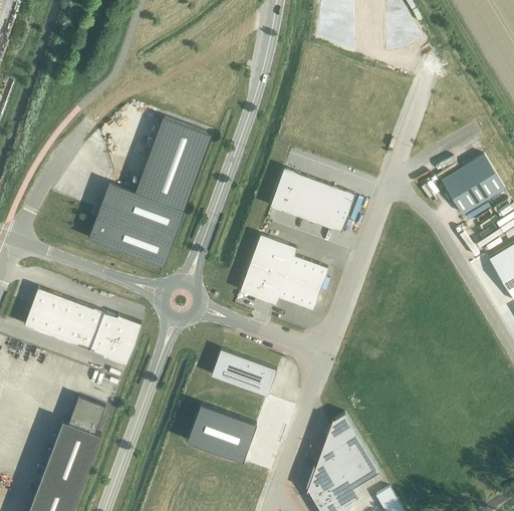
[(148,158),(135,193),(184,211),(197,175),(213,134),(164,116),(148,158)]
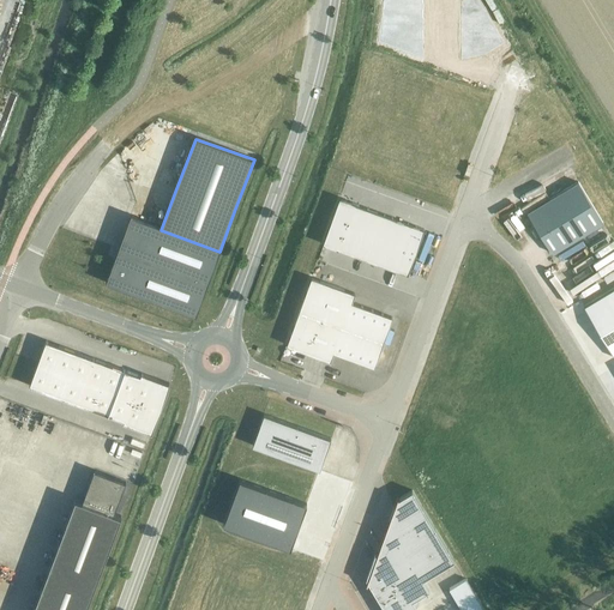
[(578,186),(527,217),(552,257),(603,225),(578,186)]
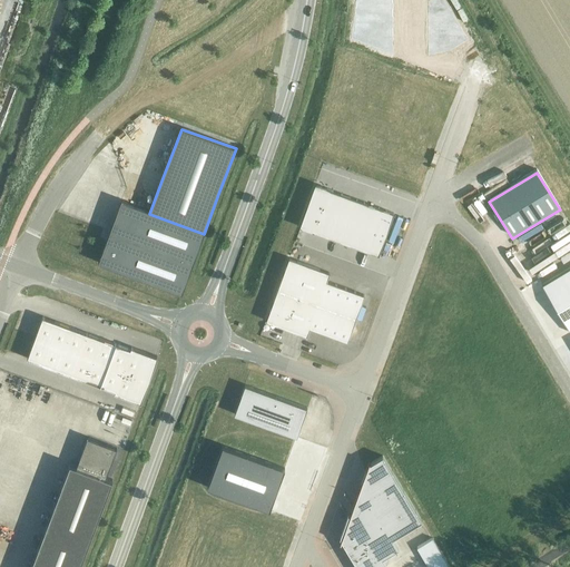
[(315,188),(300,230),(379,258),(393,216),(315,188)]
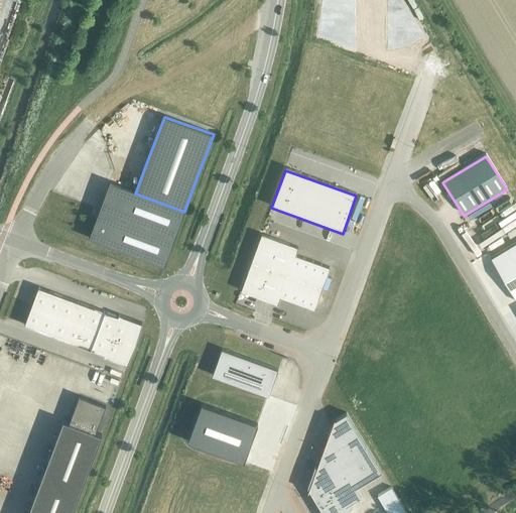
[(135,194),(109,184),(89,241),(164,268),(184,212),(135,194)]
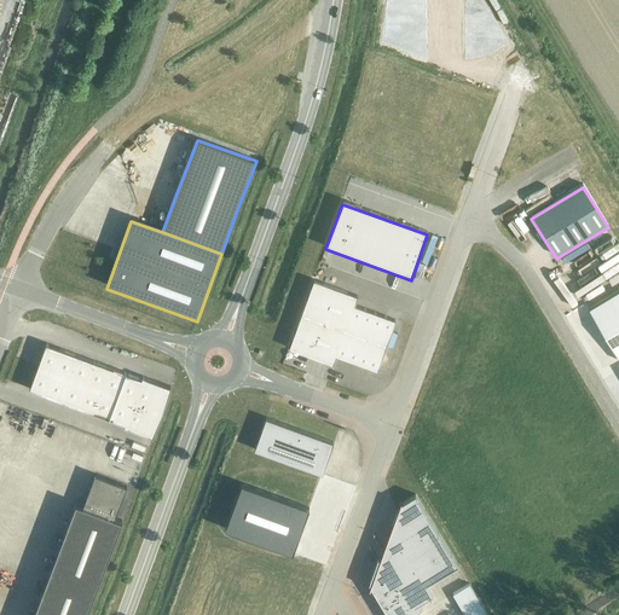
[(313,284),(301,318),(345,334),(354,308),(358,300),(313,284)]
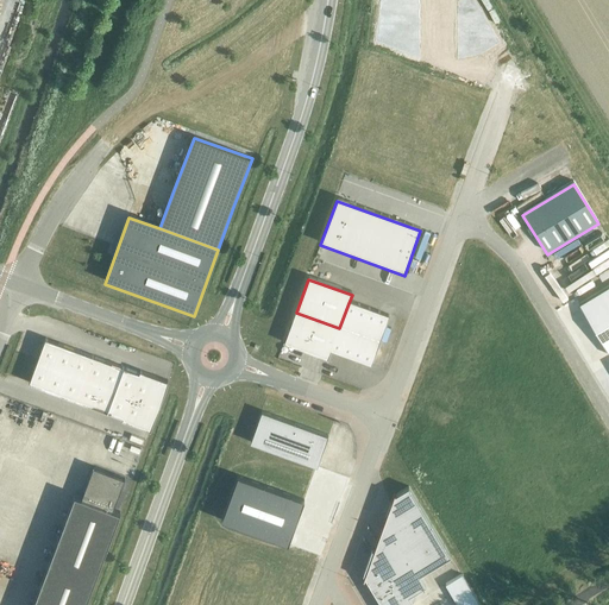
[(608,289),(578,308),(608,358),(608,289)]
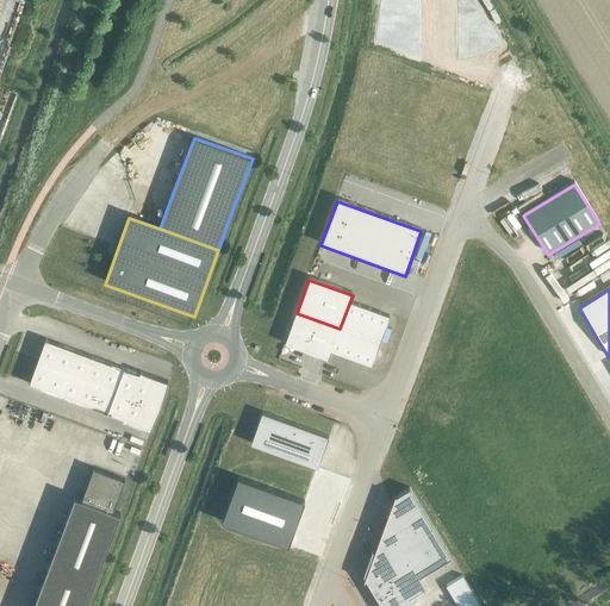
[(349,304),(340,329),(350,332),(359,308),(349,304)]
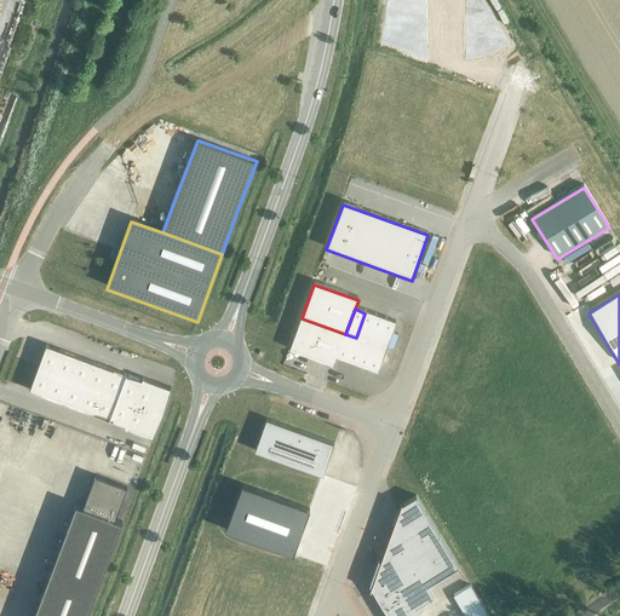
[(365,314),(356,338),(366,341),(375,317),(365,314)]
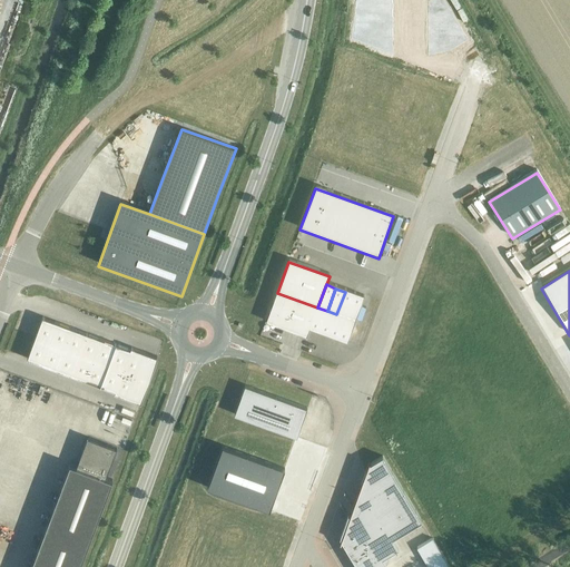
[(345,292),(336,314),(346,318),(354,295),(345,292)]
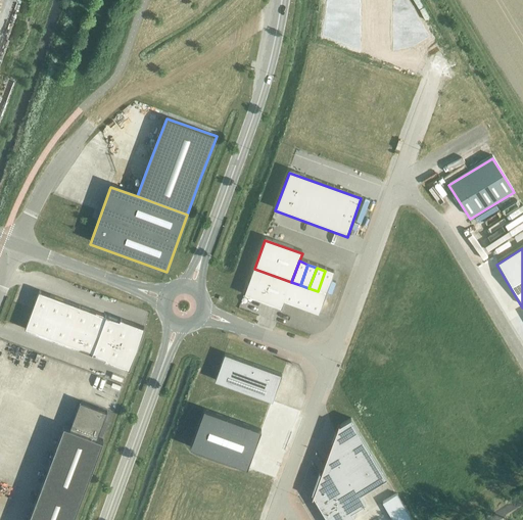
[(254,269),(244,297),(281,311),(284,303),(291,282),(254,269)]
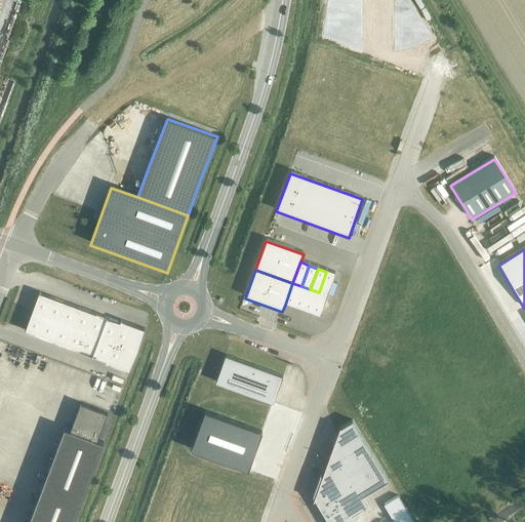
[(326,272),(319,292),(327,296),(335,275),(326,272)]
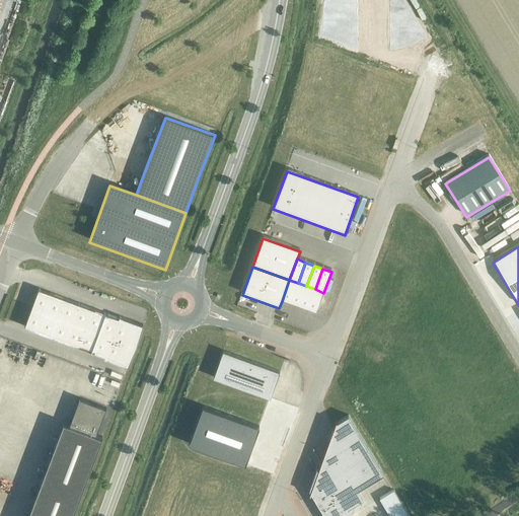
[(289,280),(282,301),(290,304),(298,283),(289,280)]
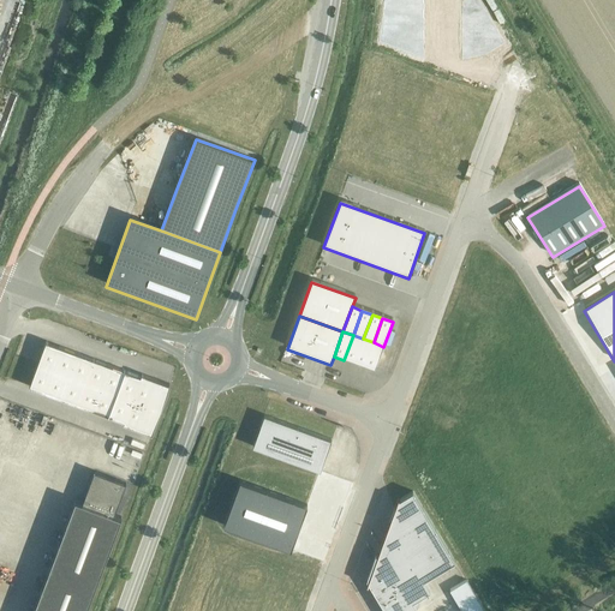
[(353,335),(344,360),(354,364),(363,339),(353,335)]
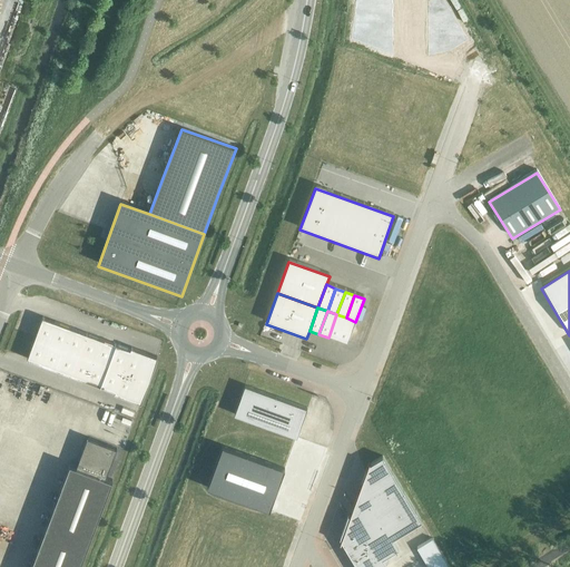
[(336,314),(328,338),(337,341),(346,318),(336,314)]
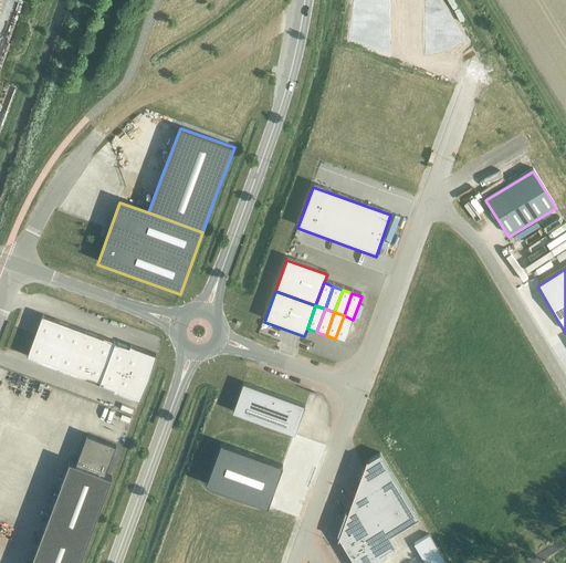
[(344,315),(335,339),(345,342),(353,320),(344,315)]
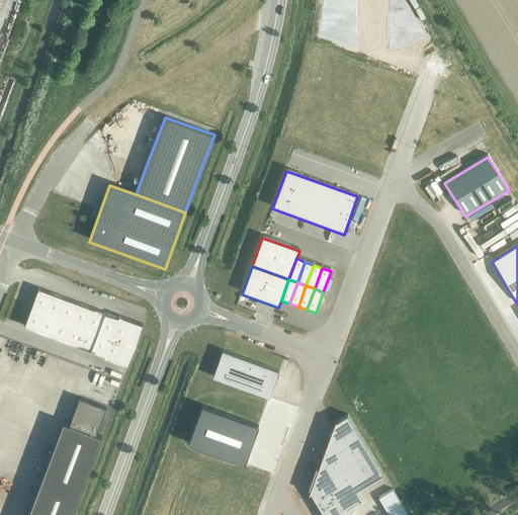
[(38,289),(31,309),(45,314),(52,294),(38,289)]
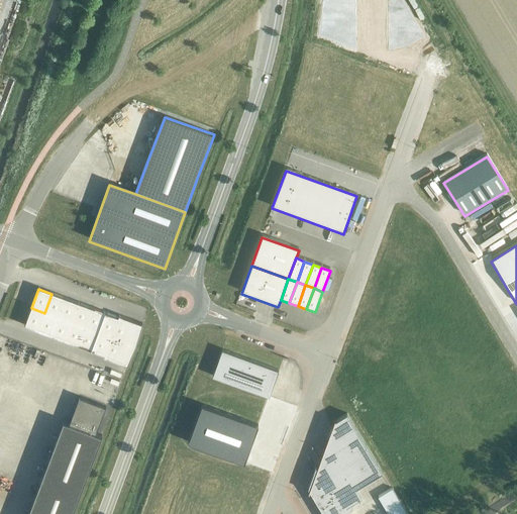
[(52,294),(44,313),(58,318),(65,299),(52,294)]
